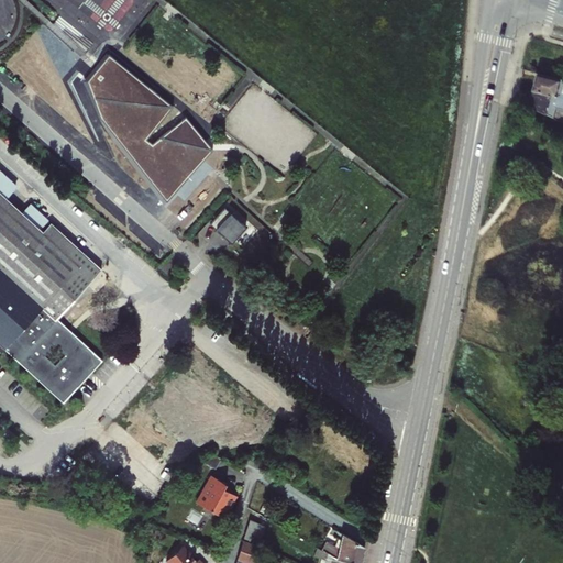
[(172,107),(110,54),(88,80),(101,120),(166,201),(213,148),(186,118),(153,144),(146,139),(172,107)]
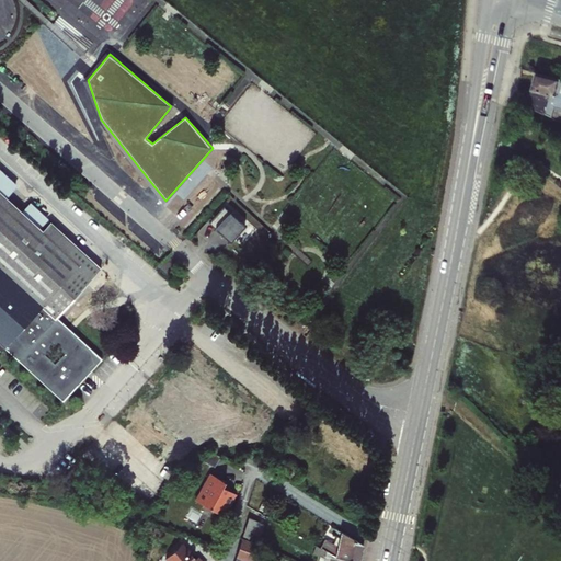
[(552,106),(560,107),(560,78),(537,72),(528,105),(549,117),(552,106)]
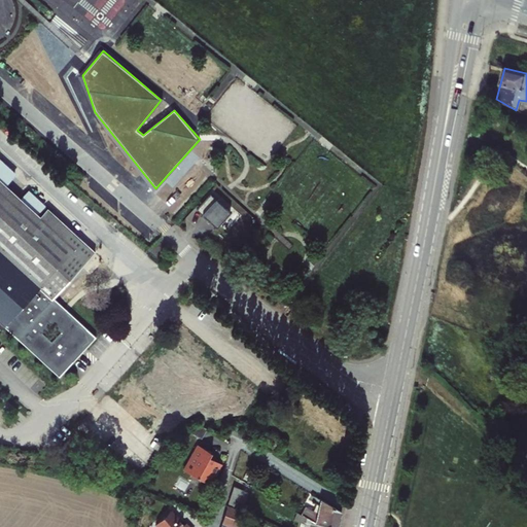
[(0,320),(5,326),(16,337),(61,376),(73,362),(81,354),(96,338),(54,297),(95,253),(96,252),(48,208),(40,217),(0,179),(0,320)]
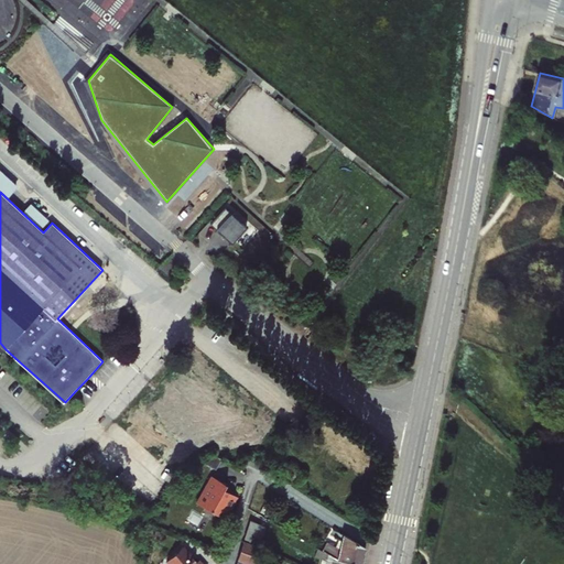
[(29,206),(26,210),(26,213),(30,217),(32,217),(35,216),(38,212),(36,208),(33,206),(29,206)]
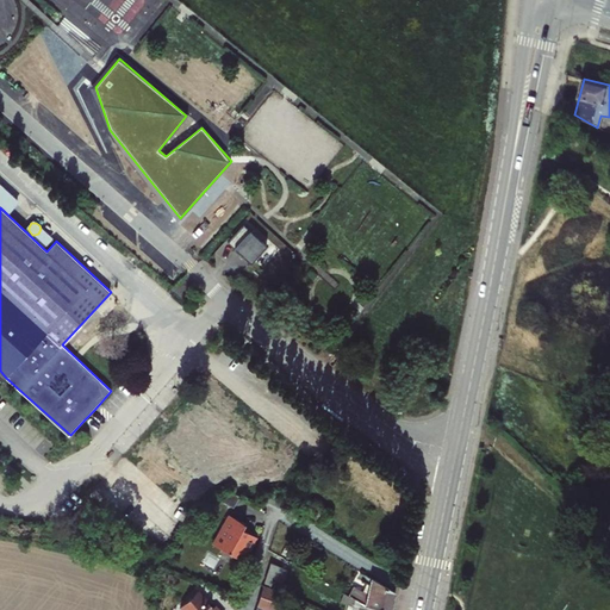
[(244,225),(229,242),(251,262),(267,246),(244,225)]
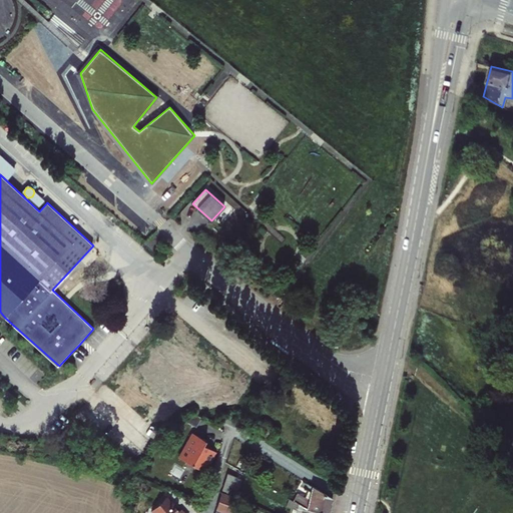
[(39,195),(36,195),(35,195),(32,198),(32,202),(35,204),(39,204),(42,201),(42,198),(39,195)]
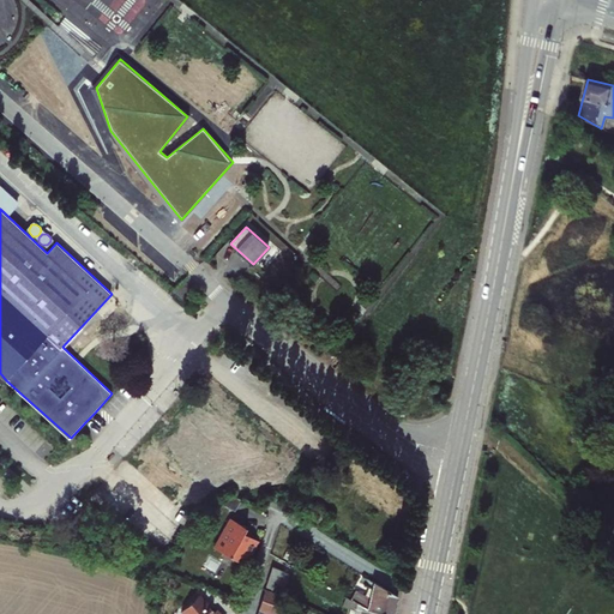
[(319,529),(327,517),(309,506),(302,517),(319,529)]
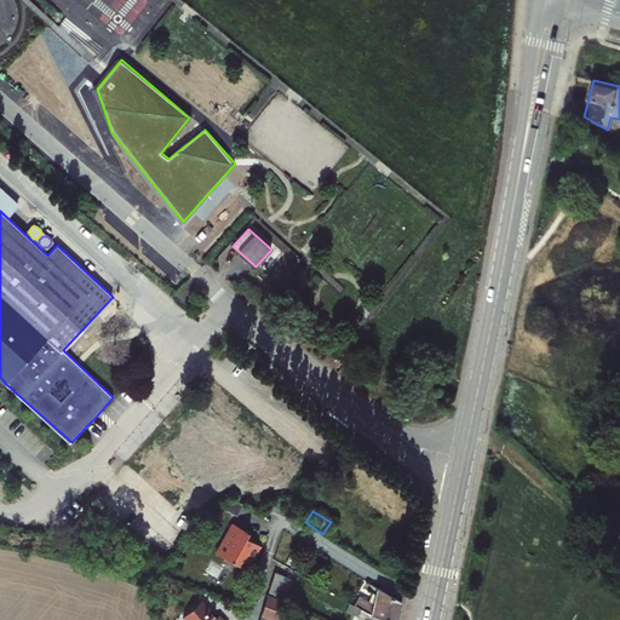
[(244,544),(248,539),(234,528),(212,556),(236,574),(244,564),(247,567),(257,554),(244,544)]
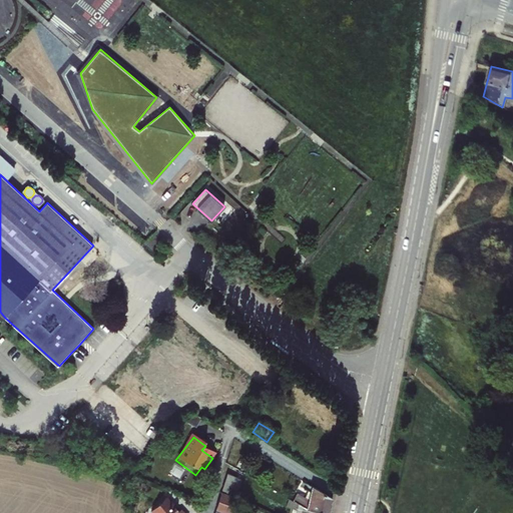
[(226,472),(221,489),(236,496),(241,476),(226,472)]
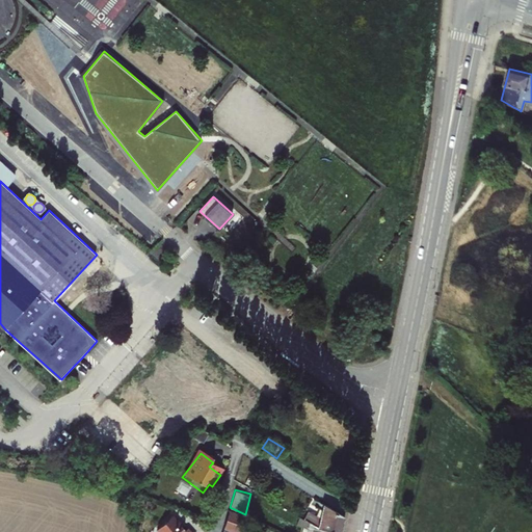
[(311,511),(304,520),(320,529),(337,531),(342,531),(346,516),(325,504),(323,519),(311,511)]
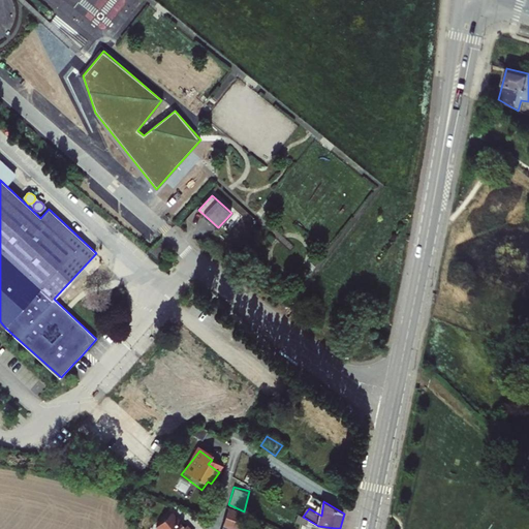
[(223,525),(238,528),(244,511),(228,507),(223,525)]
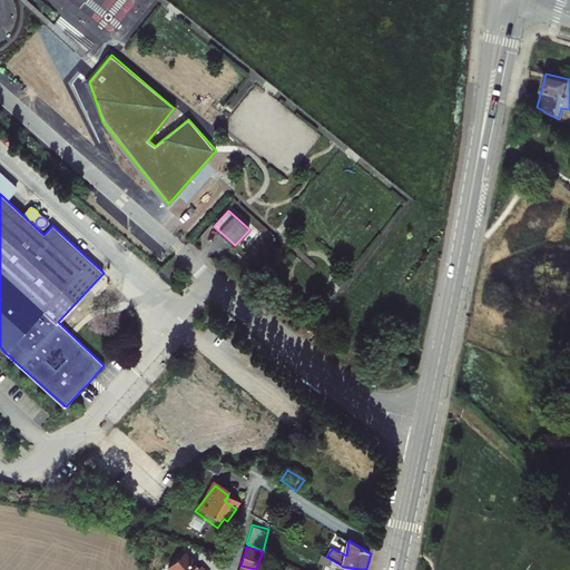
[(361,569),(343,567),(326,557),(317,552),(316,562),(332,566),(341,568),(340,569),(361,569)]
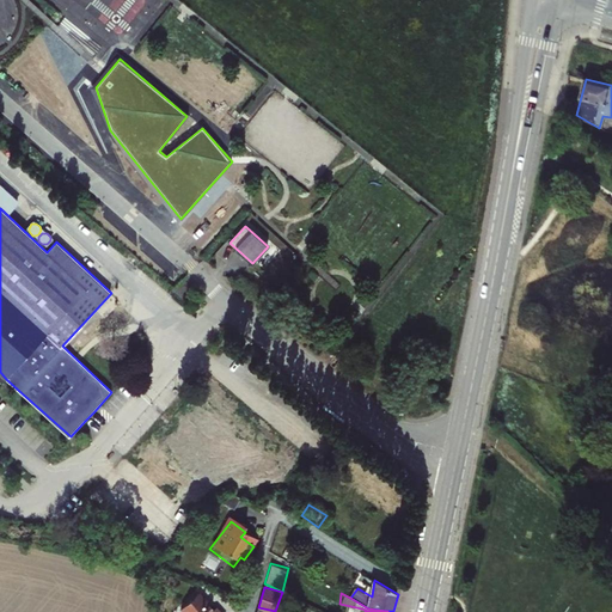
[(220,611),(216,607),(213,611),(197,594),(181,611),(220,611)]
